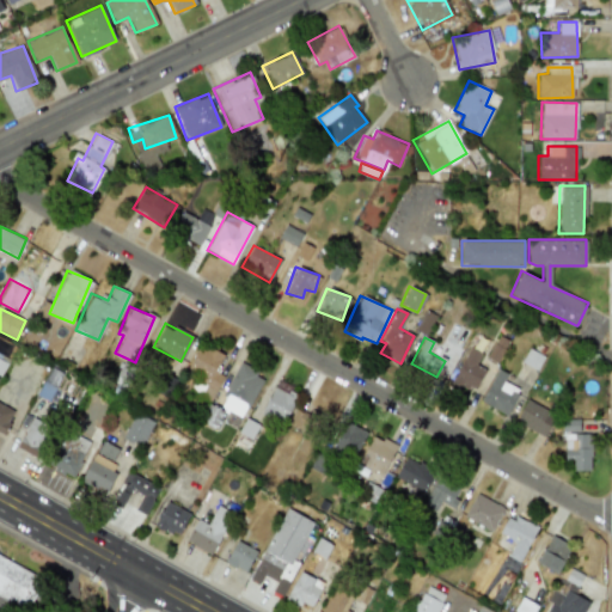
[(0,374),(10,360),(5,357),(11,347),(0,340),(0,374)]
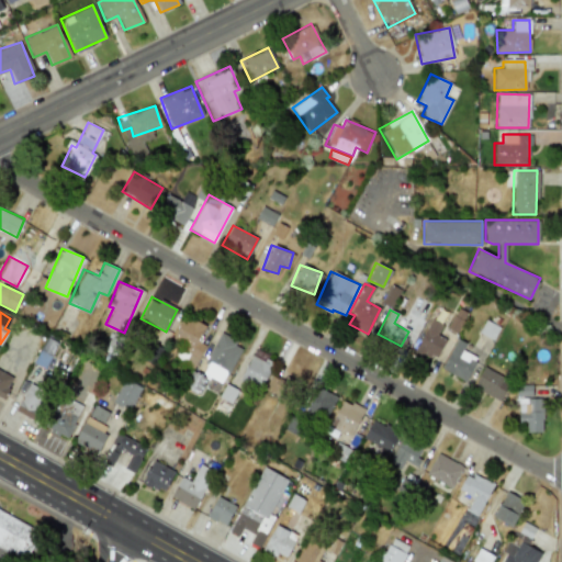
[(205,325),(183,314),(172,337),(191,347),(182,362),(193,368),(204,345),(197,341),(205,325)]
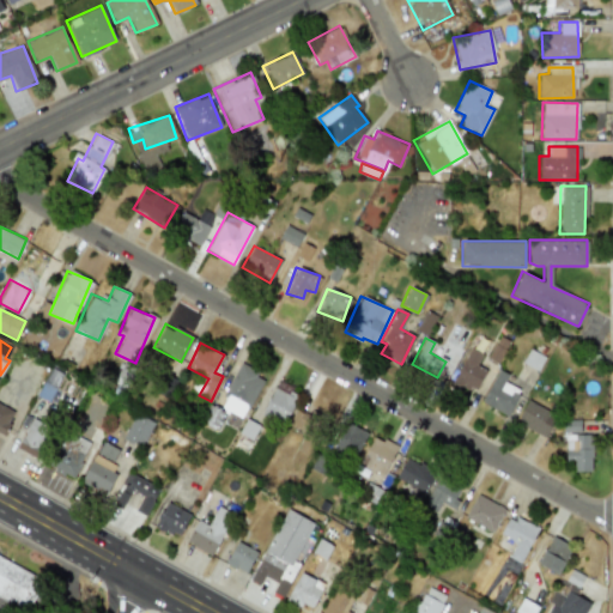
[(485,369),(477,365),(481,353),(468,347),(453,383),(475,392),(485,369)]
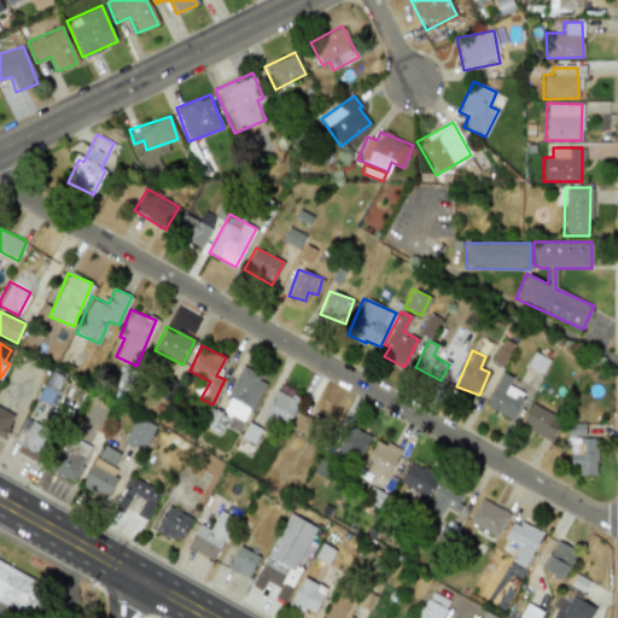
[(525,365),(542,374),(549,360),(534,351),(525,365)]
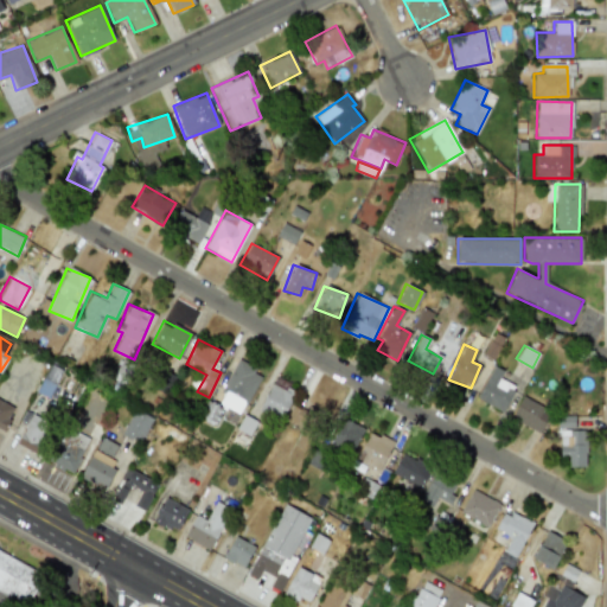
[(261,374),(236,359),(219,391),(223,394),(218,404),(240,415),(261,374)]
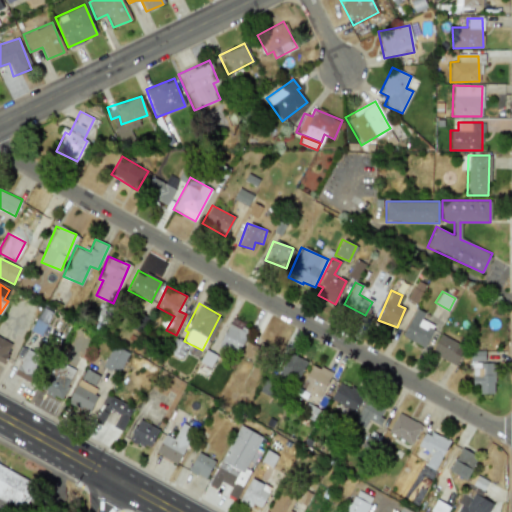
[(424,313),(416,308),(401,335),(423,347),(434,326),(421,319),(424,313)]
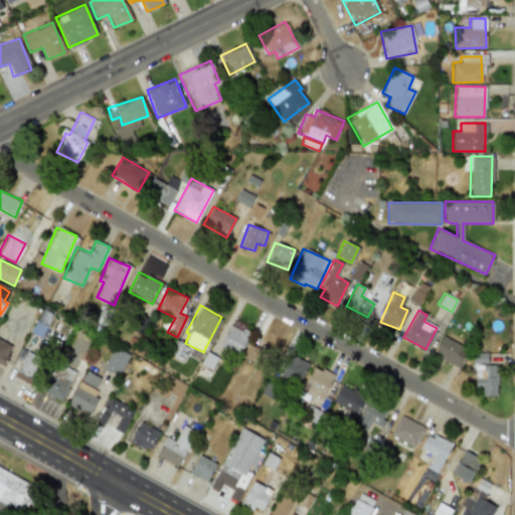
[(219,346),(238,356),(251,330),(232,320),(219,346)]
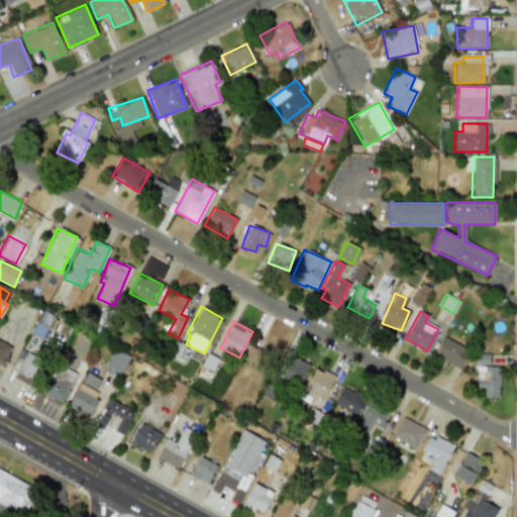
[(469,349),(444,337),(434,355),(459,369),(469,349)]
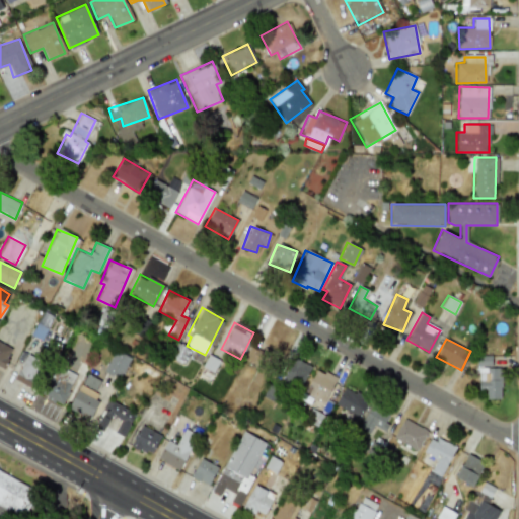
[(0,369),(2,370),(11,347),(0,342),(0,369)]
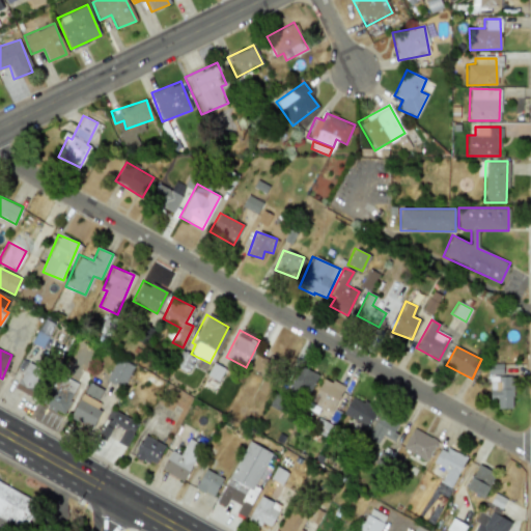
[(249,367),(257,371),(263,359),(255,355),(249,367)]
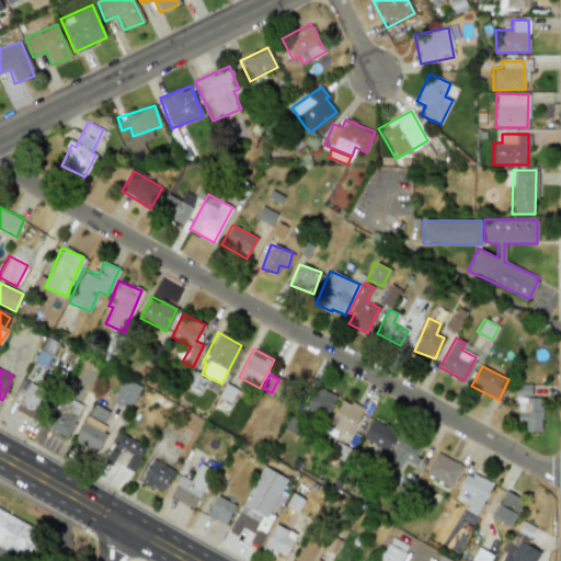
[(140,386),(123,378),(112,402),(129,410),(140,386)]
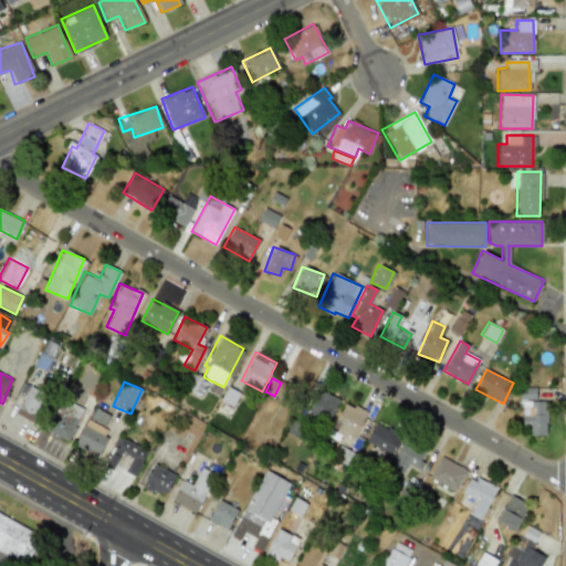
[(14,412),(32,422),(48,396),(30,386),(14,412)]
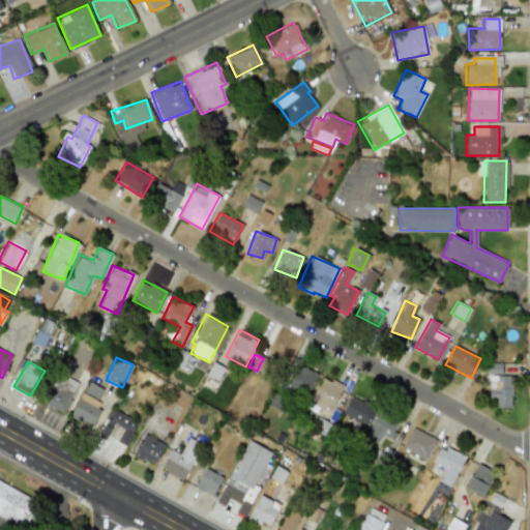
[(317,374),(300,364),(289,386),(305,395),(317,374)]
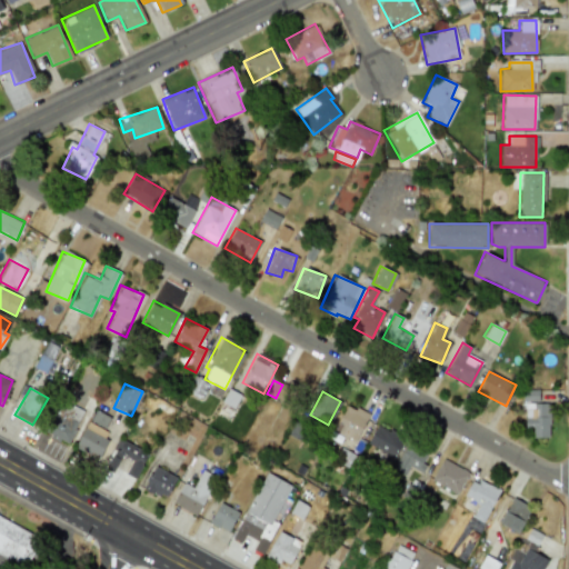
[(68,443),(82,411),(60,400),(45,433),(68,443)]
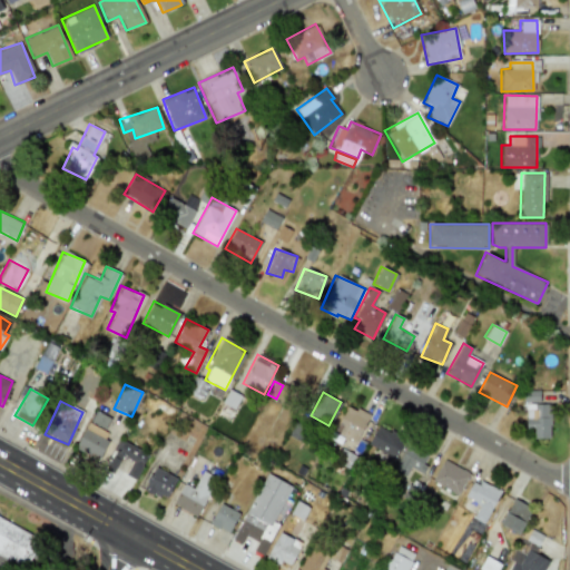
[(524,428),(532,426),(532,439),(550,438),(549,403),(524,404),(524,428)]
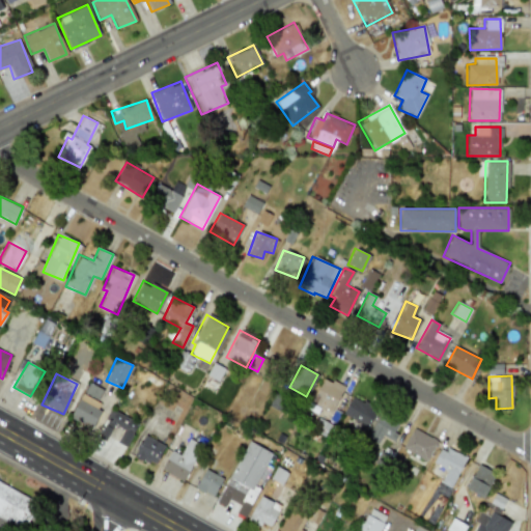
[(310,403),(331,413),(343,386),(323,376),(310,403)]
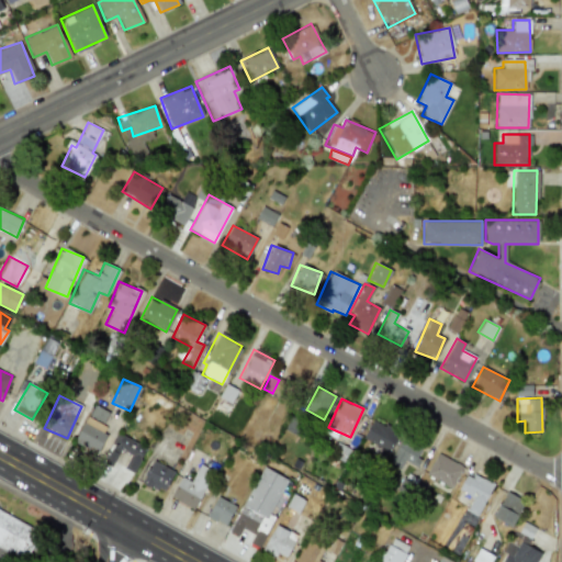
[(108,426),(102,424),(108,412),(91,404),(75,444),(97,452),(108,426)]
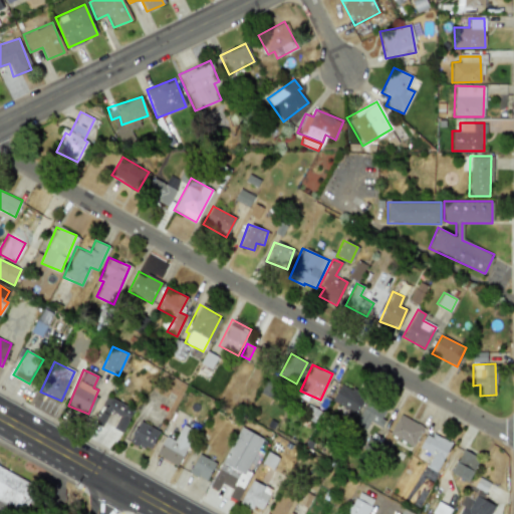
[(363,395),(339,382),(330,401),(354,413),(363,395)]
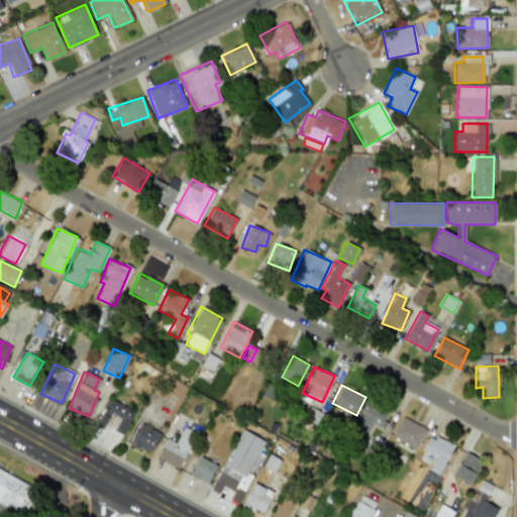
[(121,435),(134,413),(108,398),(94,424),(102,429),(110,414),(119,419),(113,430),(121,435)]
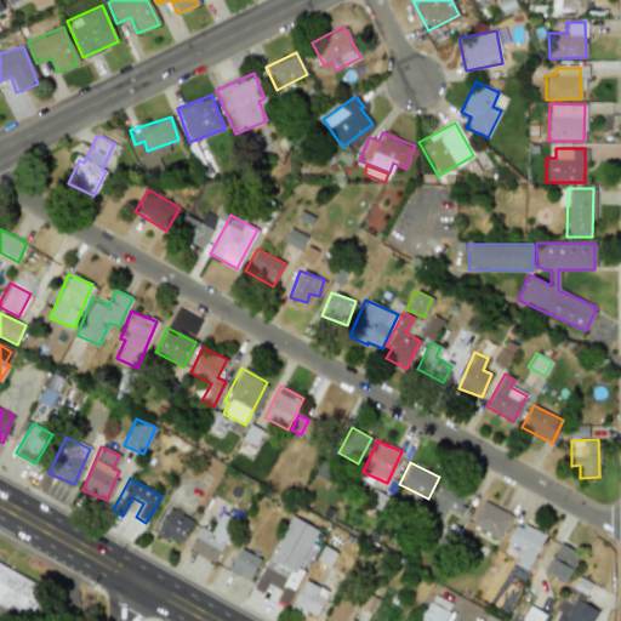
[(460,516),(465,507),(460,505),(465,496),(444,484),(428,511),(442,518),(446,508),(460,516)]
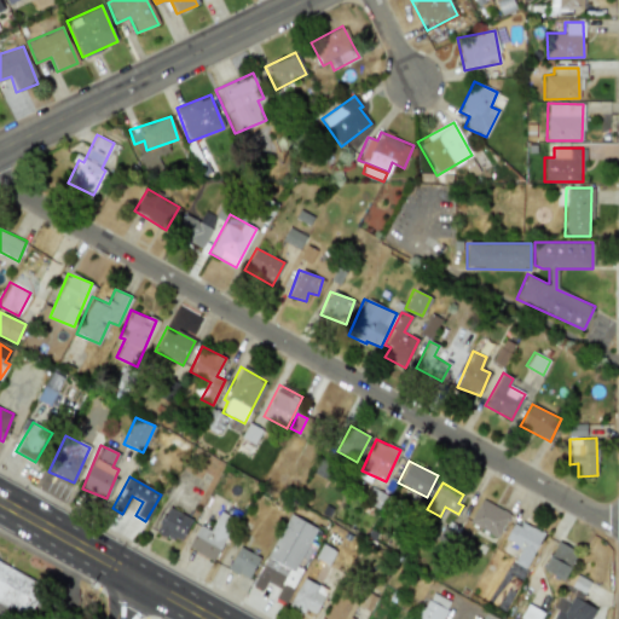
[(469,521),(497,537),(509,514),(481,498),(469,521)]
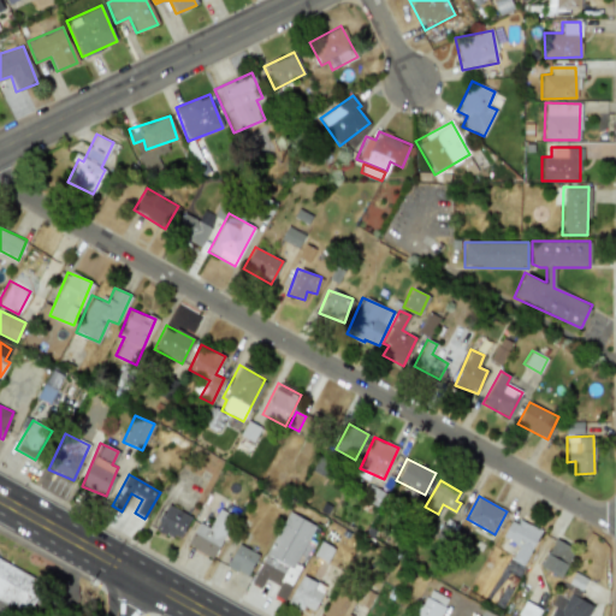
[(178,540),(190,516),(167,504),(154,528),(178,540)]
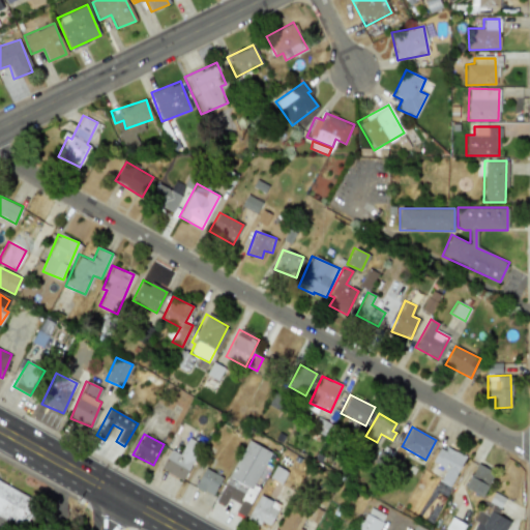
[(160,468),(181,479),(201,445),(188,438),(179,453),(171,449),(160,468)]
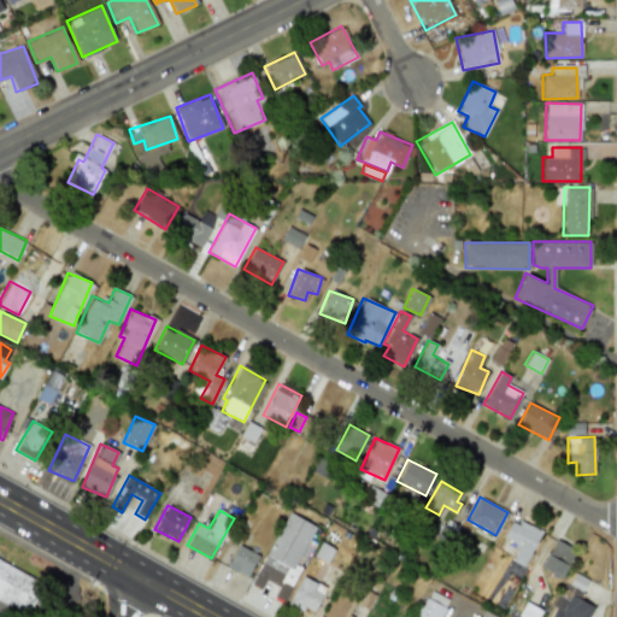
[(283,600),(300,568),(295,564),(315,526),(287,512),(251,585),(260,589),(265,580),(278,587),(274,595),(283,600)]
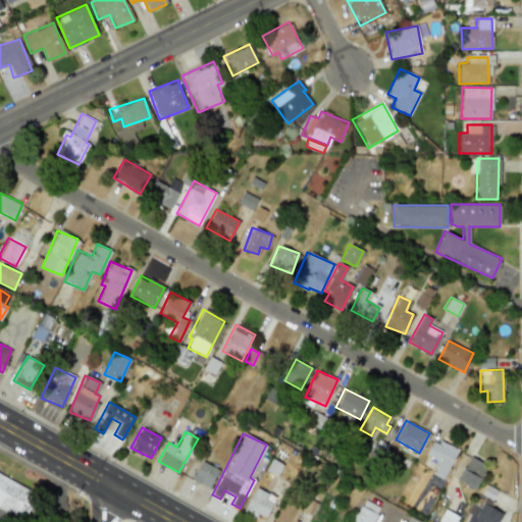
[(457,450),(433,438),(425,456),(438,462),(432,474),(444,479),(457,450)]
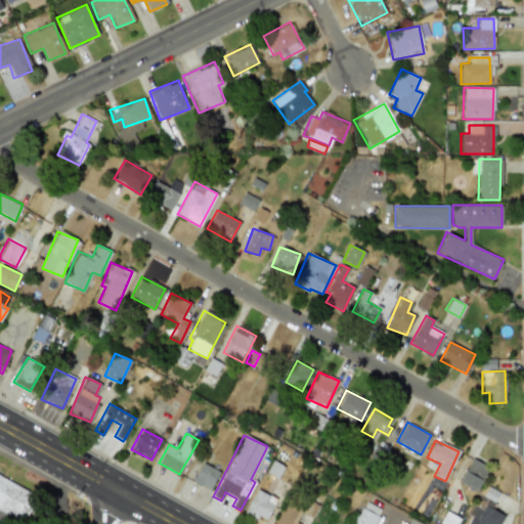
[(489,467),(471,459),(460,482),(477,491),(489,467)]
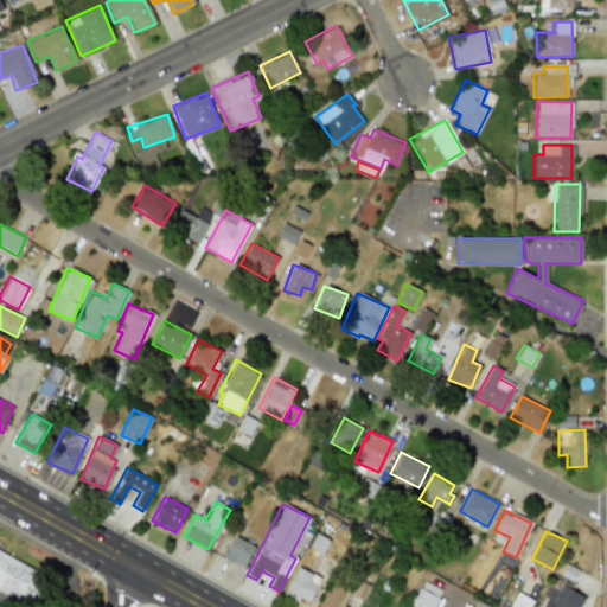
[(244,567),(254,545),(232,536),(223,558),(244,567)]
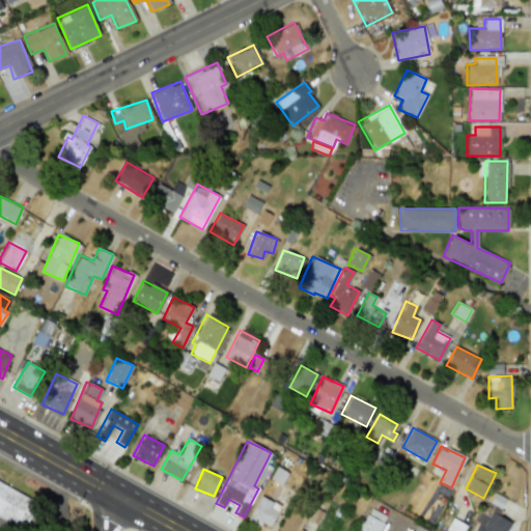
[(0,515),(25,529),(38,502),(0,481),(0,515)]
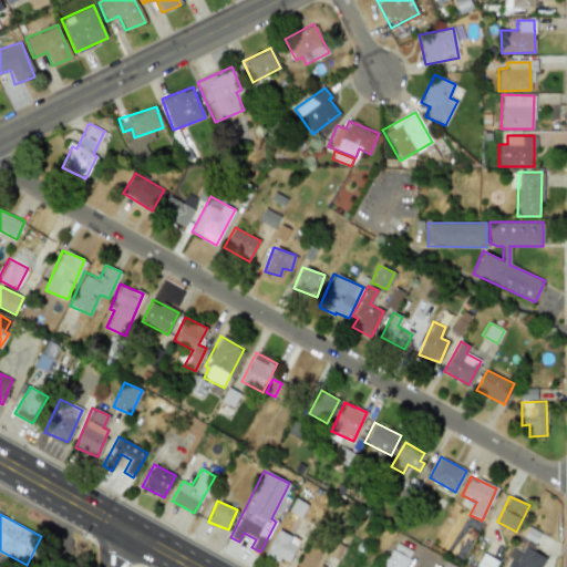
[(286,565),(300,540),(278,528),(265,552),(286,565)]
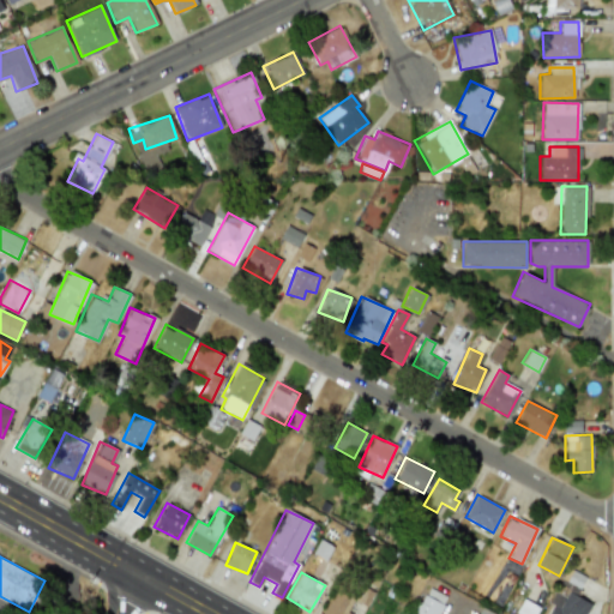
[(336,589),(321,613),(350,613),(353,602),(354,600),(367,607),(369,601),(384,603),(384,601),(391,588),(383,583),(378,591),(362,589),(359,596),(349,591),(336,589)]
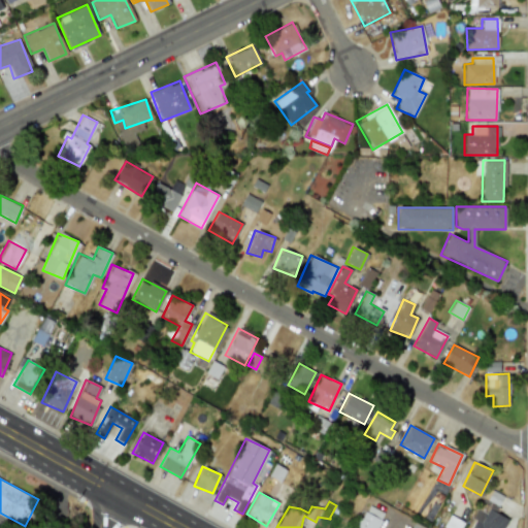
[(376,527),(385,514),(368,505),(357,527),(376,527)]
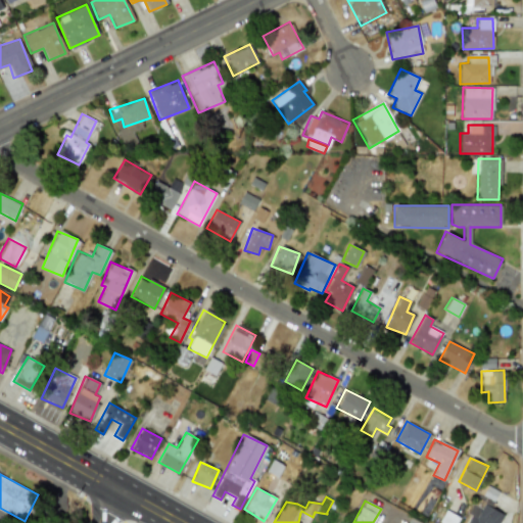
[(496,522),(502,514),(483,504),(480,509),(472,505),(468,513),(471,514),(466,522),(496,522)]
